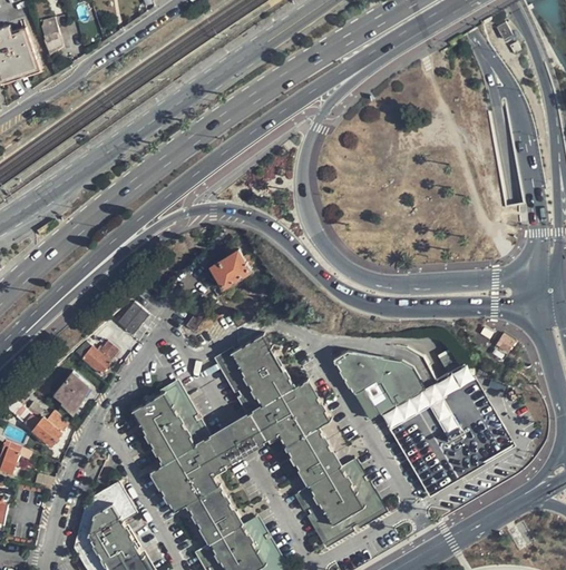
[(2,25),(0,26),(0,27),(0,84),(39,70),(23,27),(9,31),(7,25),(2,26),(2,25)]
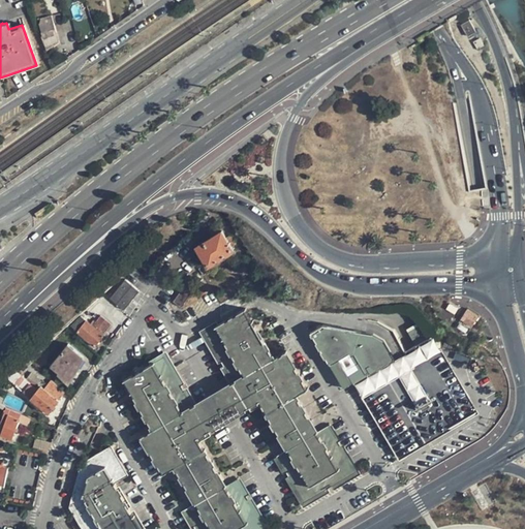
[(55,41),(52,32),(38,36),(42,50),(55,41)]
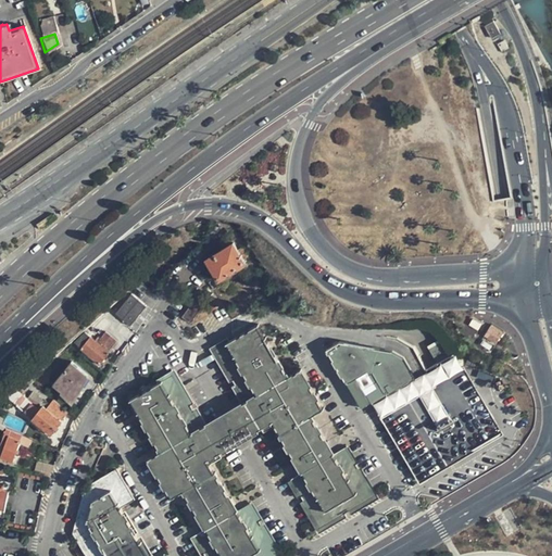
[(214,278),(240,261),(228,241),(201,257),(214,278)]
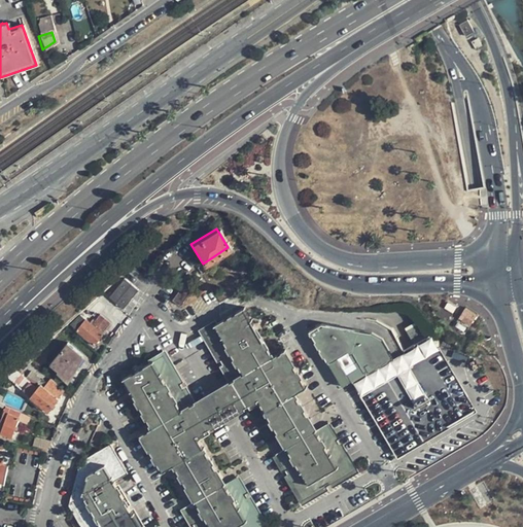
[(197,265),(194,267),(208,288),(213,285),(206,274),(203,276),(197,265)]
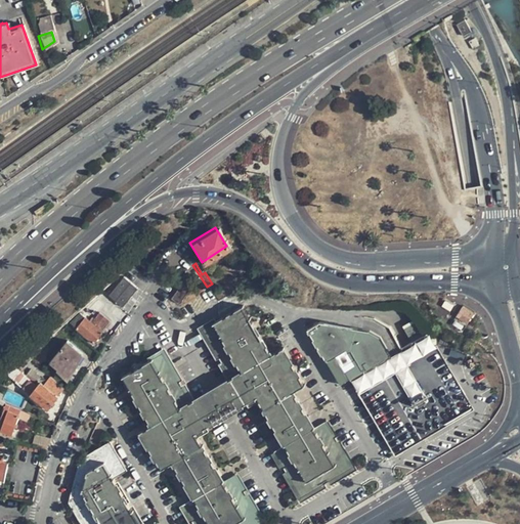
[(119,276),(103,294),(118,306),(133,288),(119,276)]
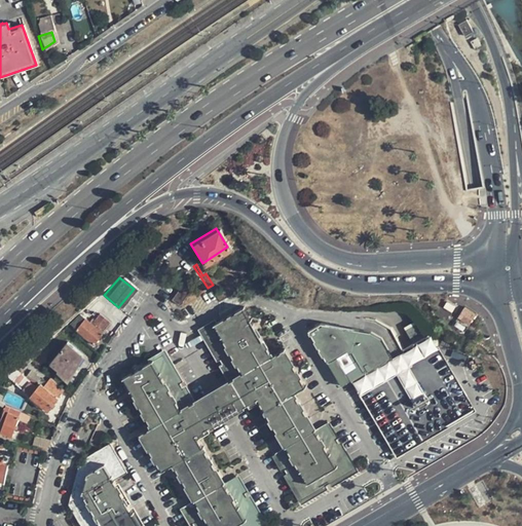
[(313,429),(294,395),(306,387),(284,350),(272,357),(243,305),(197,331),(228,383),(243,410),(257,403),(283,447),(313,429)]
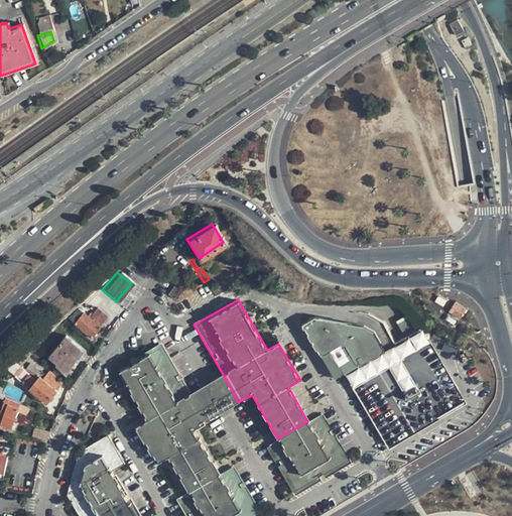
[(95,310),(91,315),(100,324),(104,318),(95,310)]
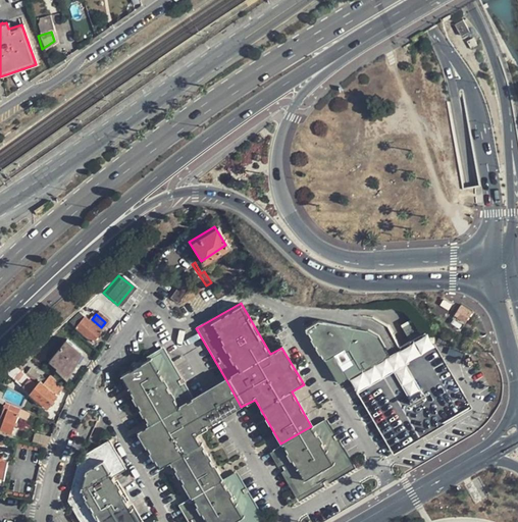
[(92,319),(88,316),(86,319),(82,315),(71,327),(90,342),(101,327),(92,319)]
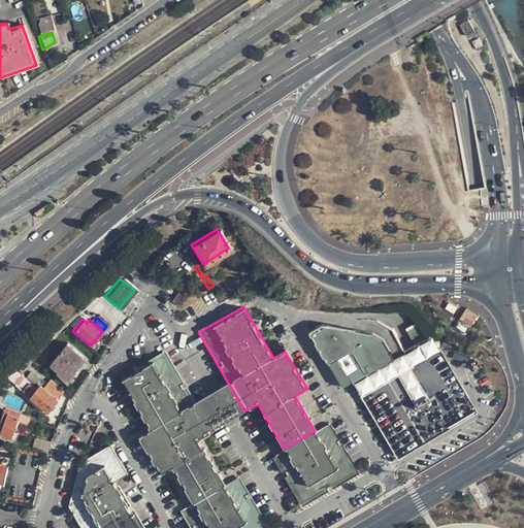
[(322,325),(307,334),(340,391),(354,386),(399,461),(478,414),(431,337),(403,355),(396,342),(387,348),(384,341),(371,335),(322,325)]
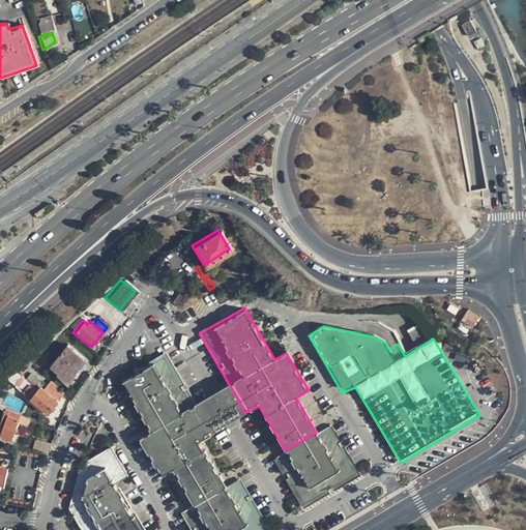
[(64,380),(70,373),(68,371),(79,356),(63,345),(47,366),(64,380)]
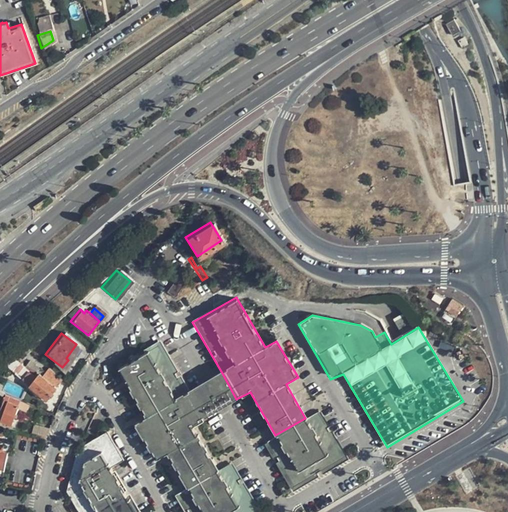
[(135,425),(169,480),(177,494),(219,470),(190,422),(176,399),(148,352),(118,370),(146,418),(135,425)]
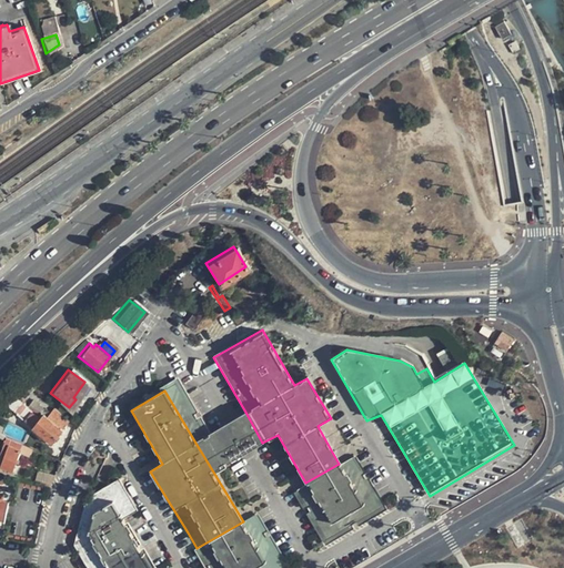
[(66,419),(50,407),(42,416),(39,413),(36,418),(28,412),(21,421),(49,443),(60,429),(59,428),(66,419)]
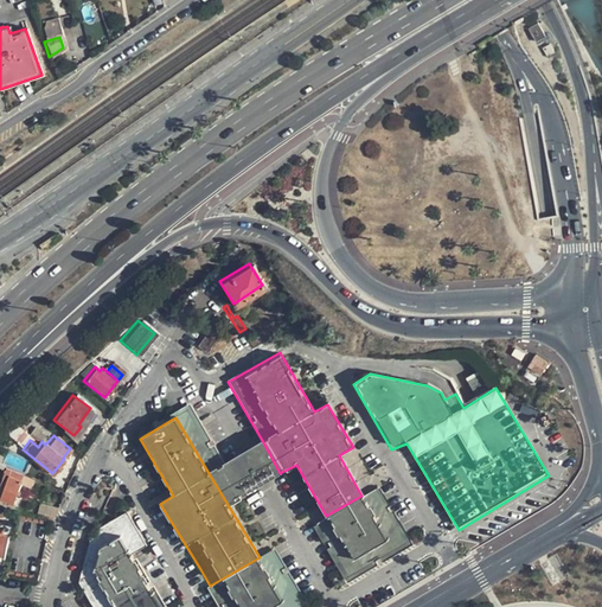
[(209,473),(225,500),(260,483),(280,473),(263,442),(242,454),(209,473)]
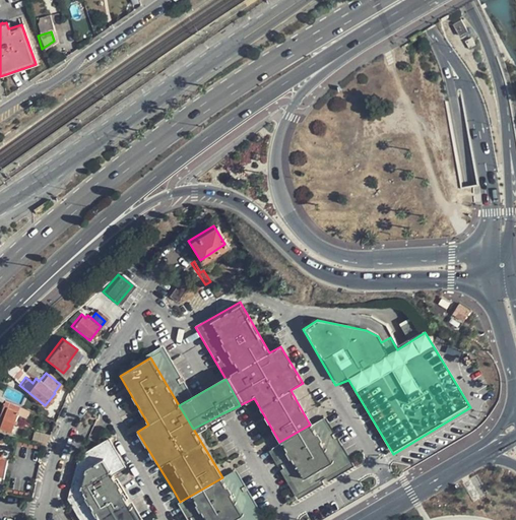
[(0,429),(4,430),(7,431),(14,412),(4,408),(2,413),(0,412),(0,429)]
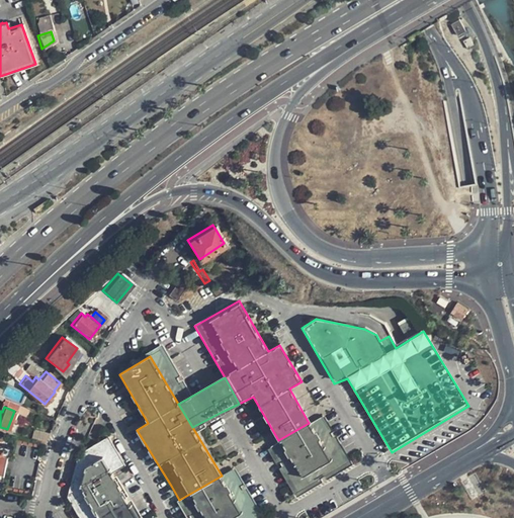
[(322,416),(309,423),(278,440),(265,448),(293,498),(350,465),(322,416)]
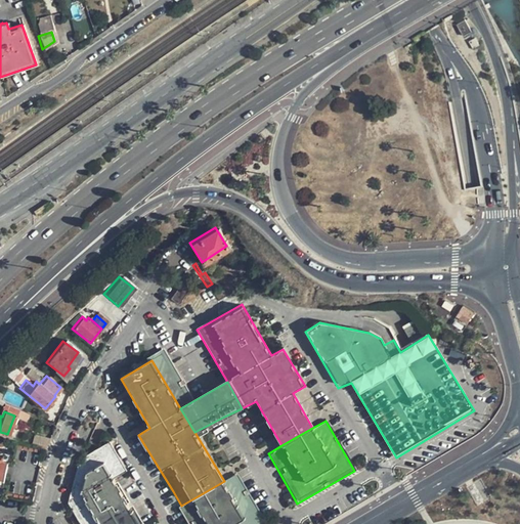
[(137,523),(111,479),(123,472),(106,444),(79,461),(67,504),(79,523),(137,523)]
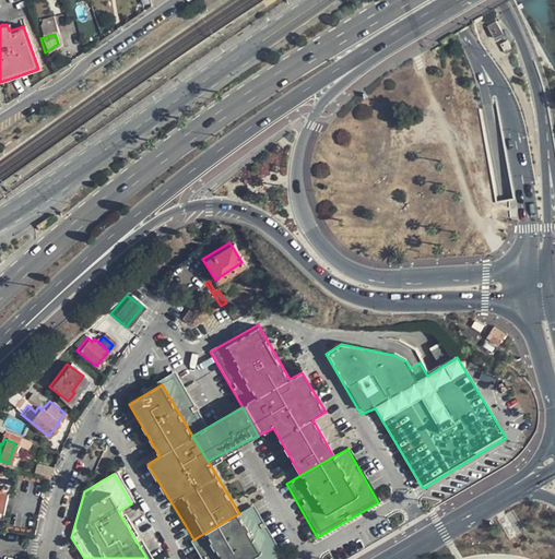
[(282,558),(252,507),(239,513),(193,539),(190,542),(199,558),(282,558)]
